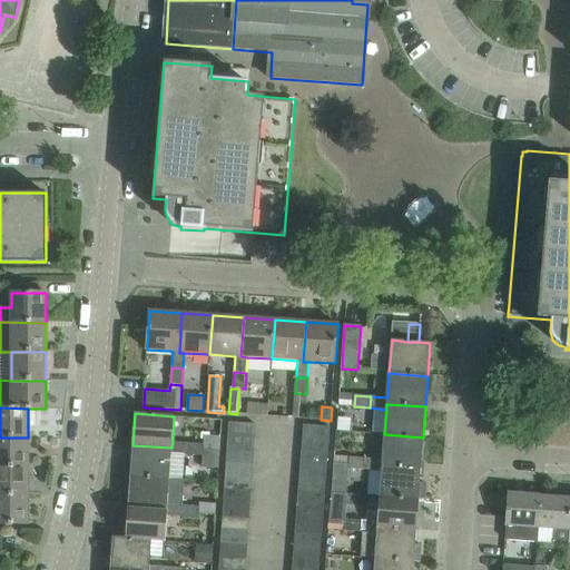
[(255,438),(256,424),(229,422),(228,435),(255,438)]
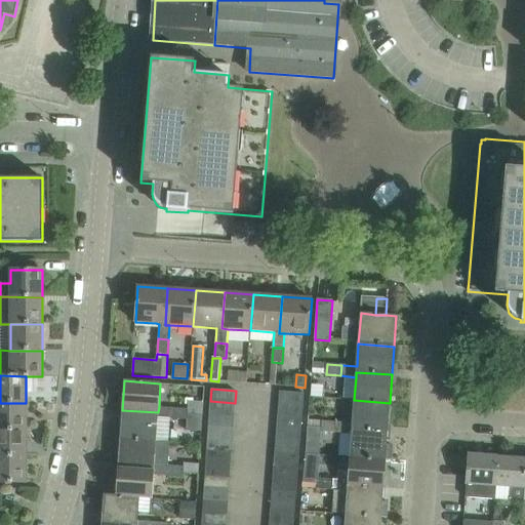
[(304,407),(305,394),(280,392),(279,405),(304,407)]
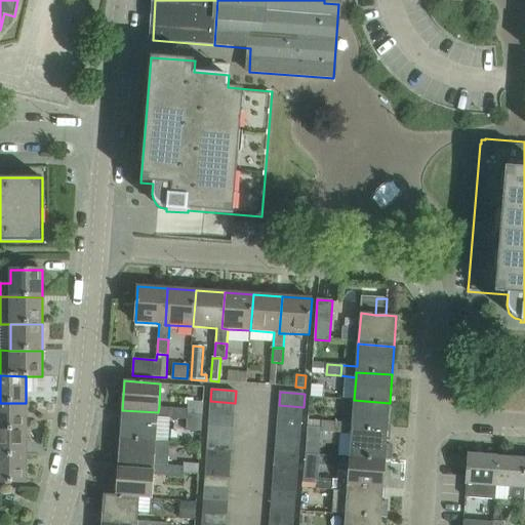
[(388,433),(390,403),(354,400),(352,423),(337,422),(336,434),(352,435),(352,430),(388,433)]
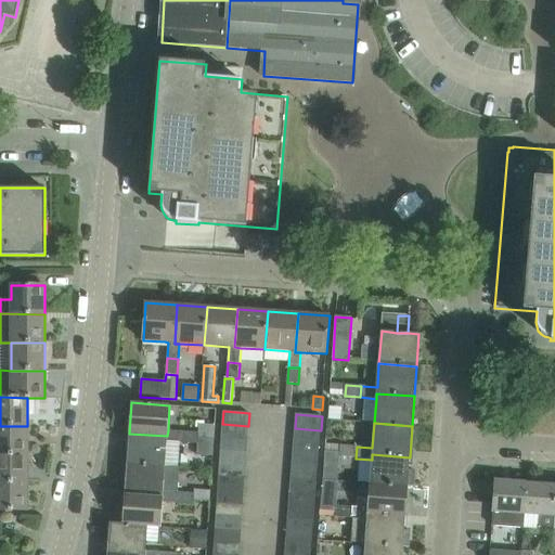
[(199,433),(184,431),(183,443),(198,444),(199,444),(199,438),(215,439),(216,425),(199,424),(199,433)]
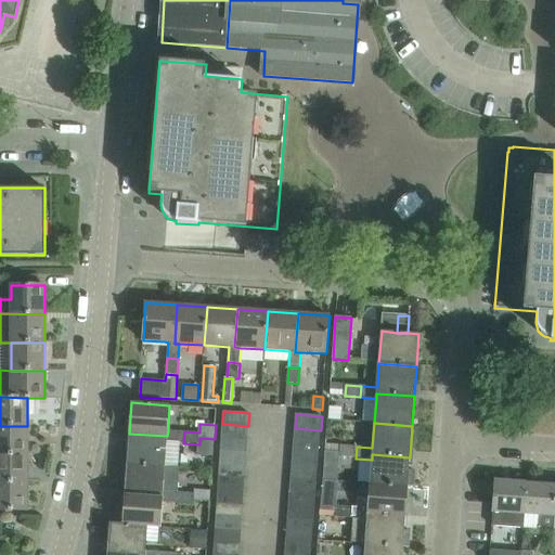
[(247,439),(248,426),(222,424),(221,437),(247,439)]
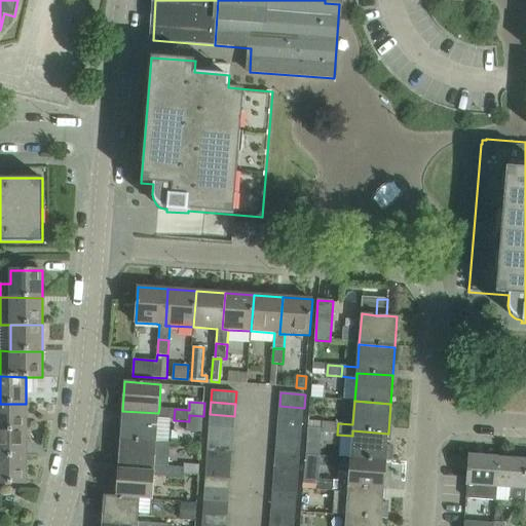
[(0,429),(26,430),(26,404),(0,404),(0,429)]
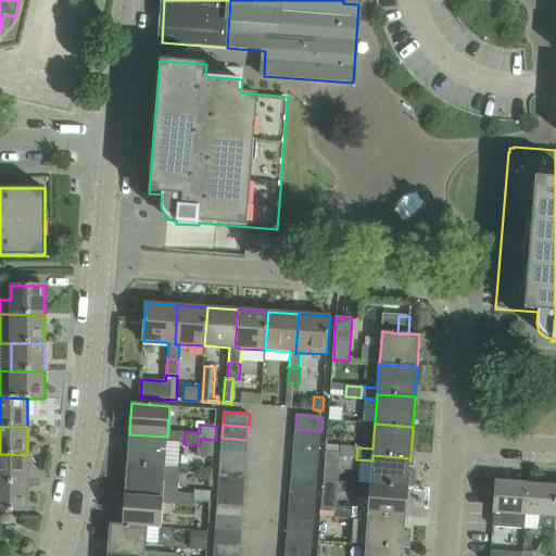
[(320,444),(321,431),(295,429),(294,442),(320,444)]
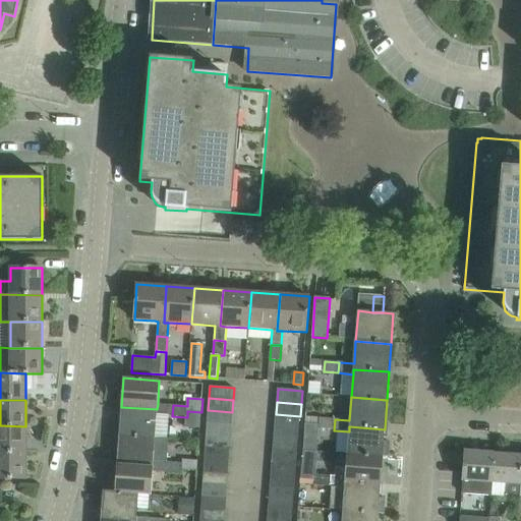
[(155,438),(157,414),(172,416),(173,405),(158,404),(157,409),(121,407),(119,436),(155,438)]
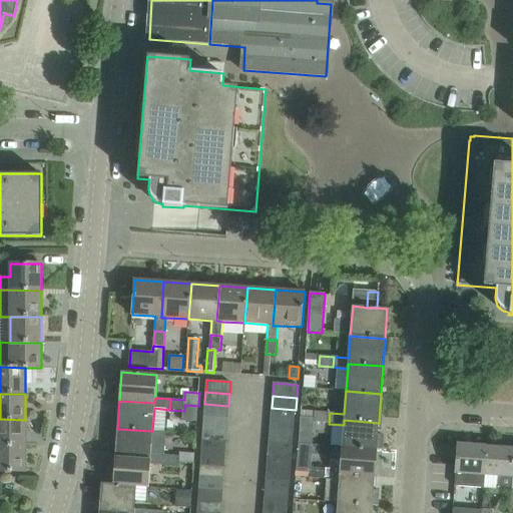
[(227,418),(228,406),(204,404),(203,416),(227,418)]
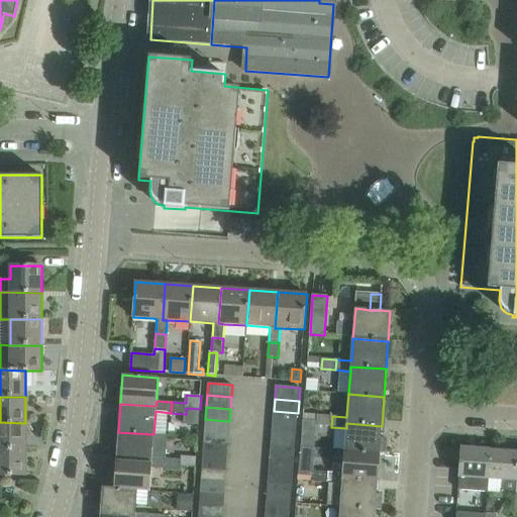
[(199,424),(200,409),(186,408),(186,414),(185,414),(184,423),(199,424)]
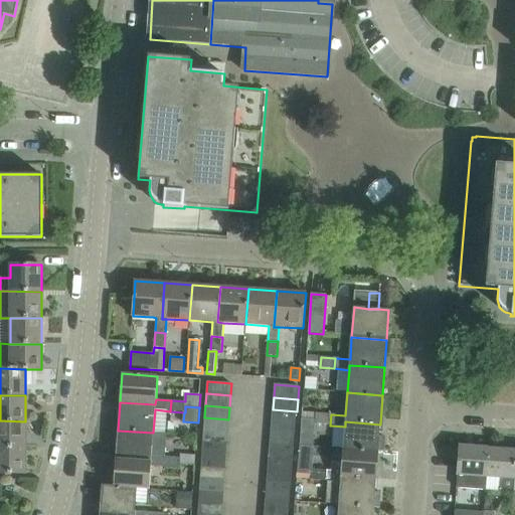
[(296,422),(297,411),(273,409),(272,421),(296,422)]
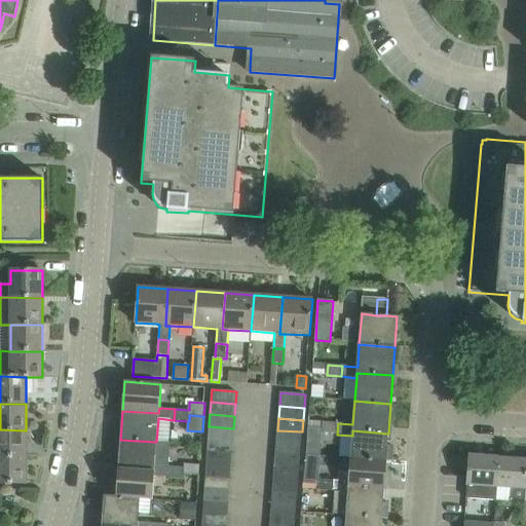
[(337,435),(338,423),(323,422),(323,433),(337,435)]
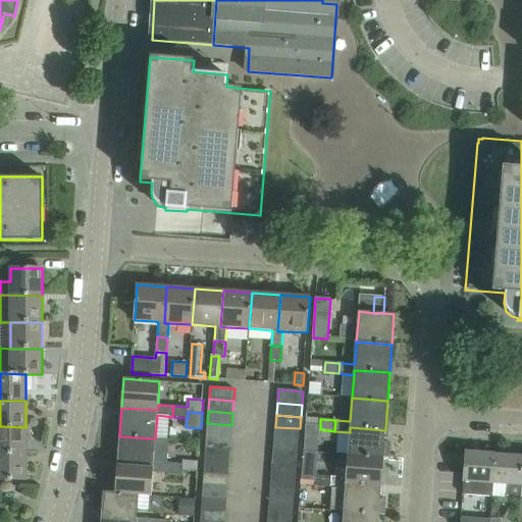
[(231,438),(231,425),(207,423),(207,436),(231,438)]
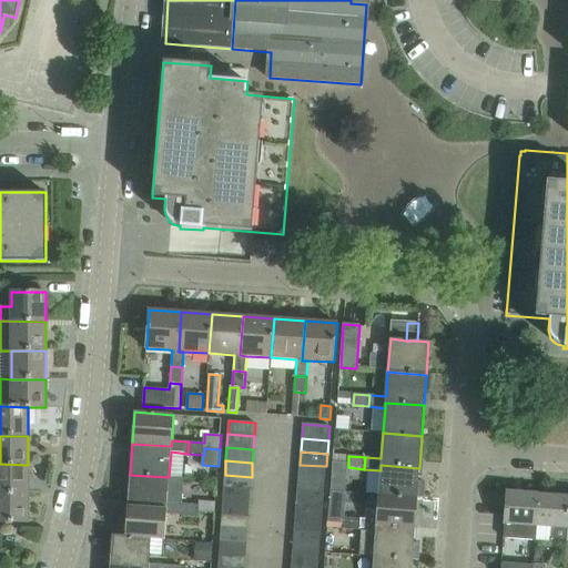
[(0,493),(28,494),(28,465),(0,464),(0,493)]
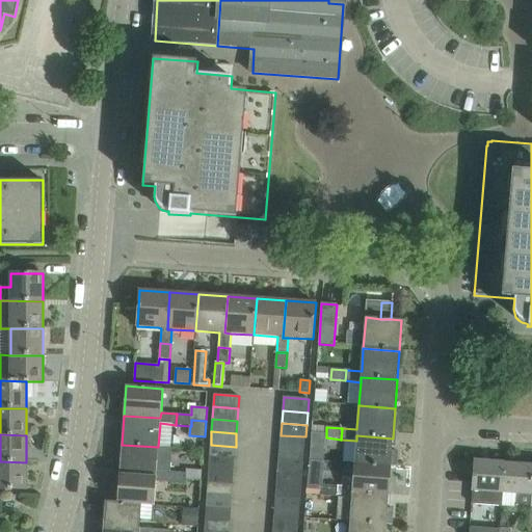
[(304,450),(306,436),(281,435),(280,448),(304,450)]
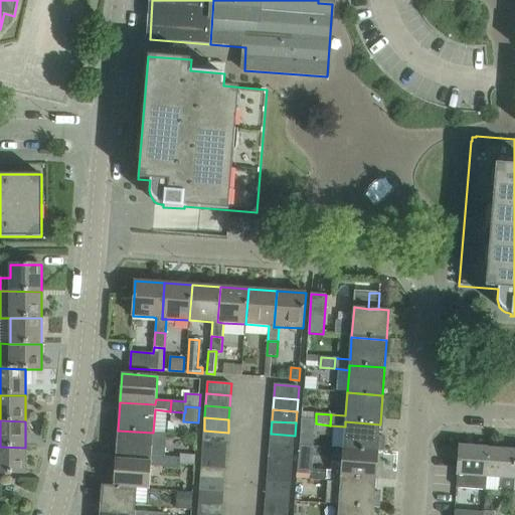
[(379,437),(380,424),(345,421),(345,426),(343,450),(378,452),(378,451),(384,452),(385,437),(379,437)]
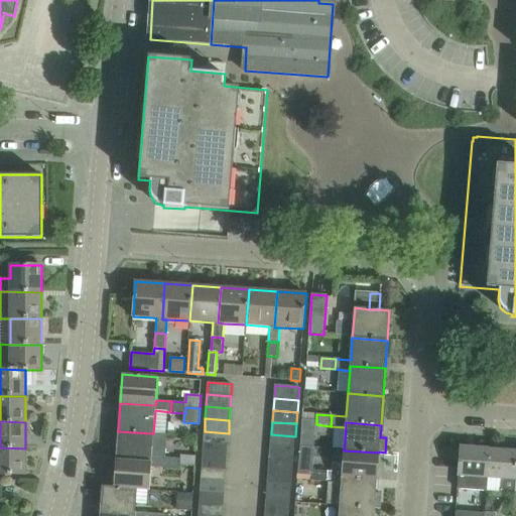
[(167,434),(153,433),(118,431),(116,460),(151,462),(151,457),(165,458),(167,434)]
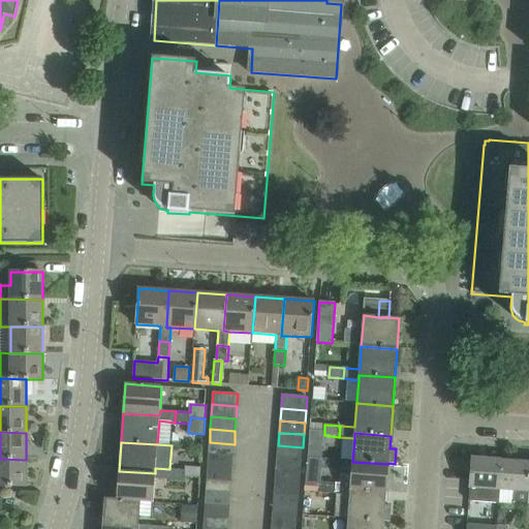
[(234,456),(235,444),(210,442),(209,454),(234,456)]
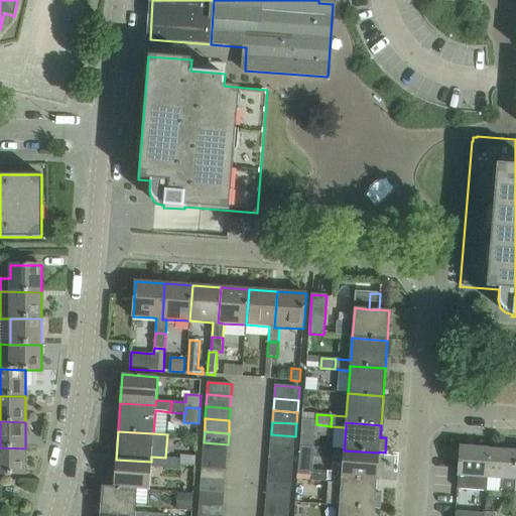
[(294,448),(295,436),(271,434),(270,445),(294,448)]
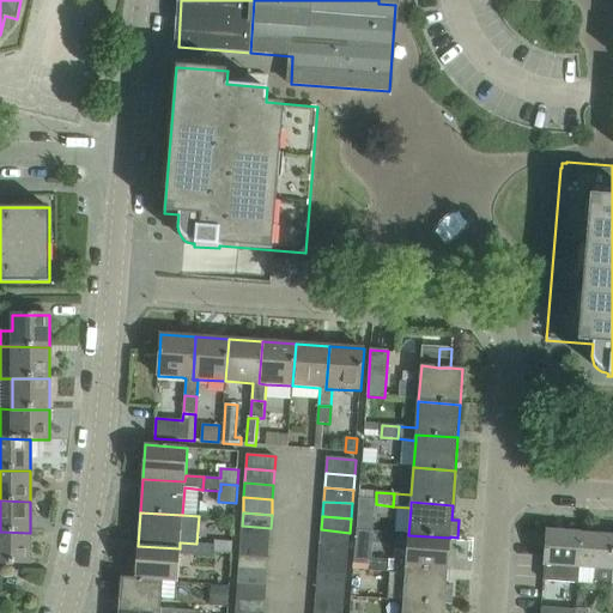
[(269,542),(271,528),(242,526),(241,540),(269,542)]
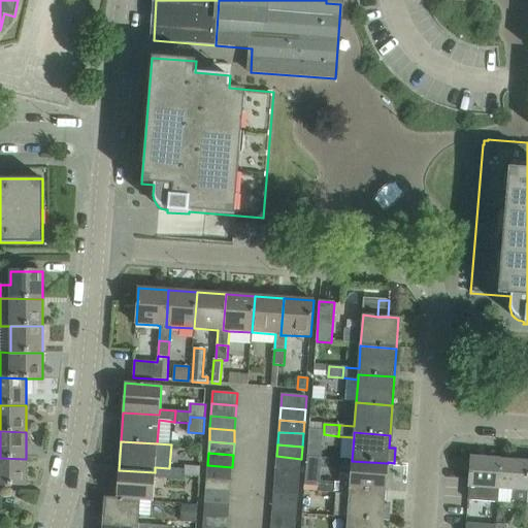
[(301,459),(276,456),(275,469),(300,471),(301,459)]
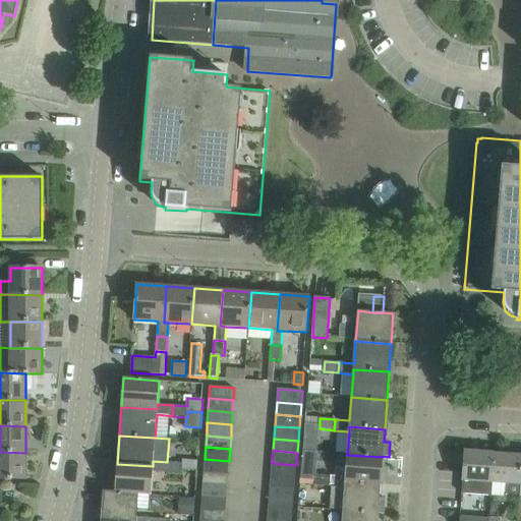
[(26,478),(25,453),(0,452),(0,478),(6,479),(26,478)]
